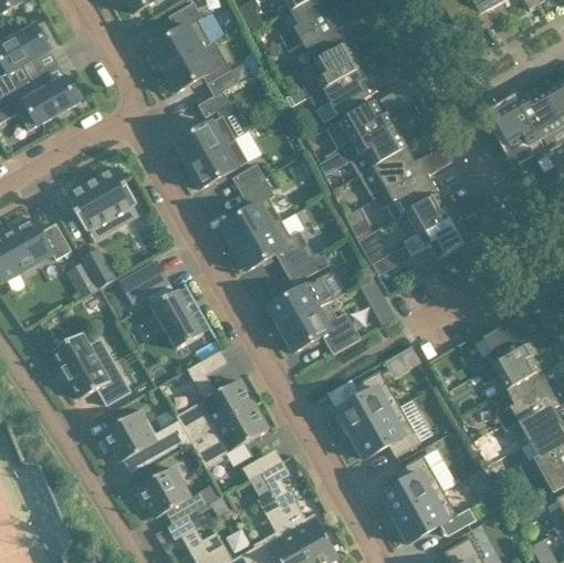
[(0,12),(21,0),(0,0),(0,12)]
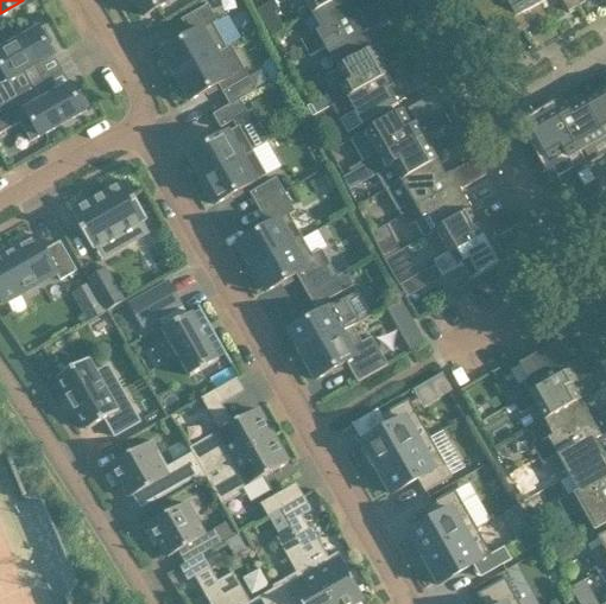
[(132,0),(133,1),(134,0),(143,13),(165,0),(132,0)]
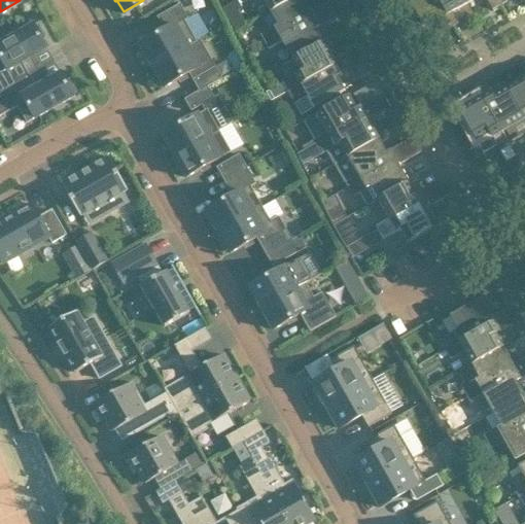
[(267,45),(273,41),(270,36),(277,32),(278,34),(313,13),(311,9),(306,0),(284,0),(269,9),(277,23),(259,32),(267,45)]
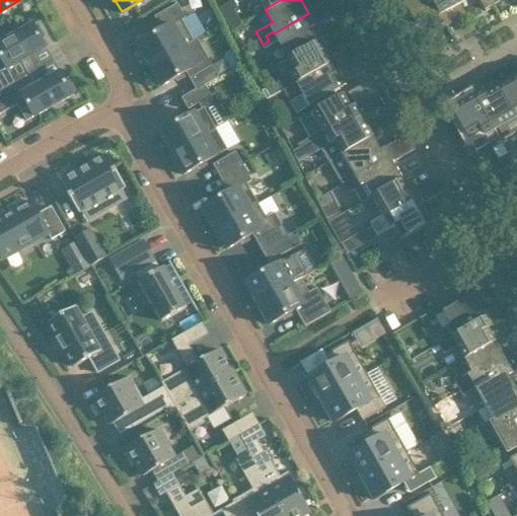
[(260,0),(265,9),(280,0),(260,0)]
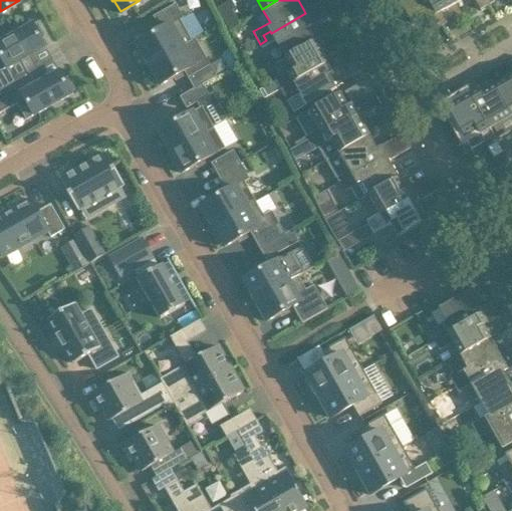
[(273,37),(284,56),(314,38),(307,25),(332,11),(326,0),(318,0),(303,9),(305,13),(271,33),(270,31),(263,35),(266,40),(273,37)]
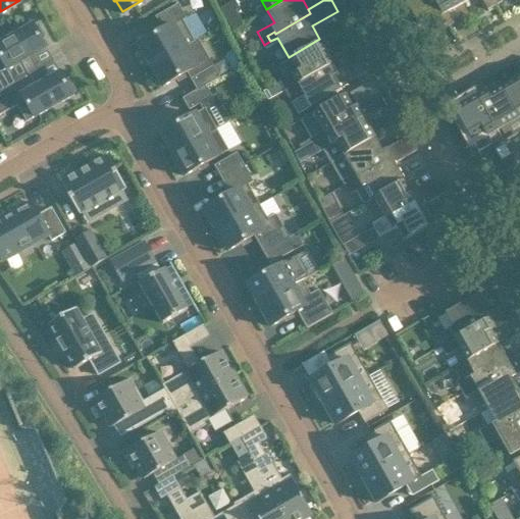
[(405,0),(417,20),(430,13),(438,29),(446,24),(439,14),(443,12),(434,0),(405,0)]
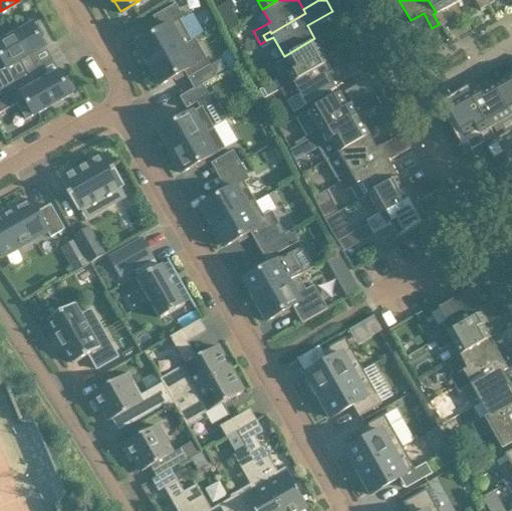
[(433,14),(439,24),(447,20),(441,9),(455,0),(428,0),(436,12),(433,14)]
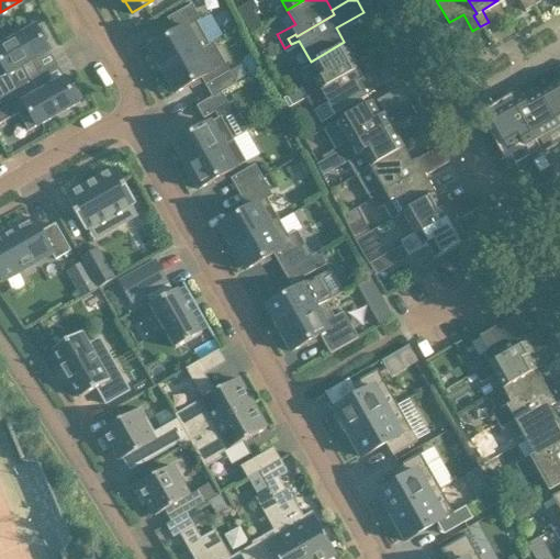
[(199,46),(200,47),(209,42),(196,20),(199,18),(190,2),(167,15),(175,30),(148,45),(161,68),(199,46)]
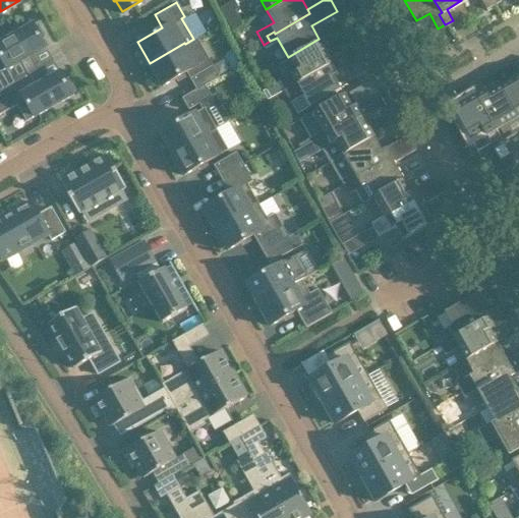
[(0,87),(27,71),(20,59),(46,45),(41,36),(43,35),(37,23),(34,24),(33,22),(0,40),(0,55),(6,65),(0,69),(0,87)]
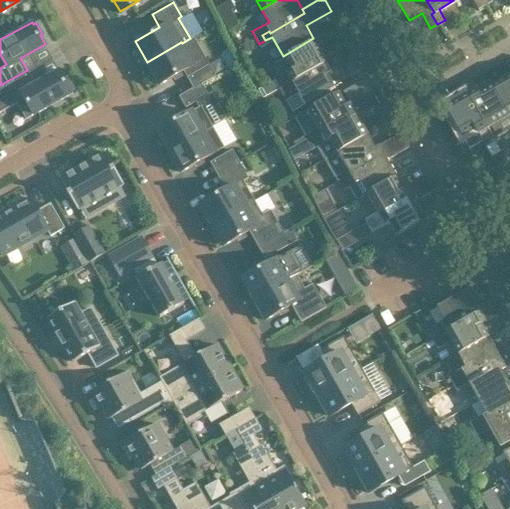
[(181,42),(147,62),(158,82),(183,69),(186,75),(208,63),(193,36),(190,38),(182,43),(181,42)]
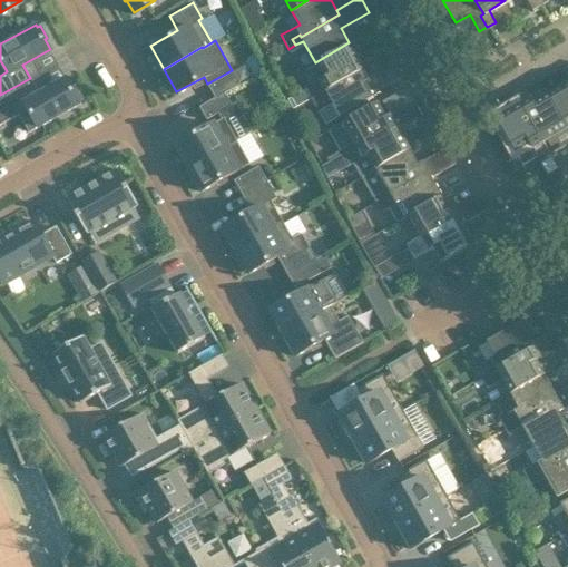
[(312,101),(313,100),(319,97),(316,91),(323,86),(324,89),(362,67),(360,61),(349,42),(315,62),(323,76),(304,87),(312,101)]
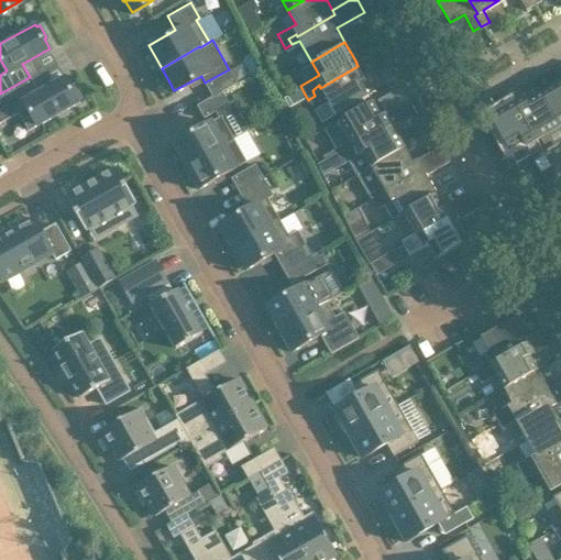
[(312,90),(315,96),(309,99),(314,108),(327,100),(334,112),(349,105),(367,94),(360,79),(387,63),(378,47),(355,61),(358,66),(320,88),(319,85),(312,90)]
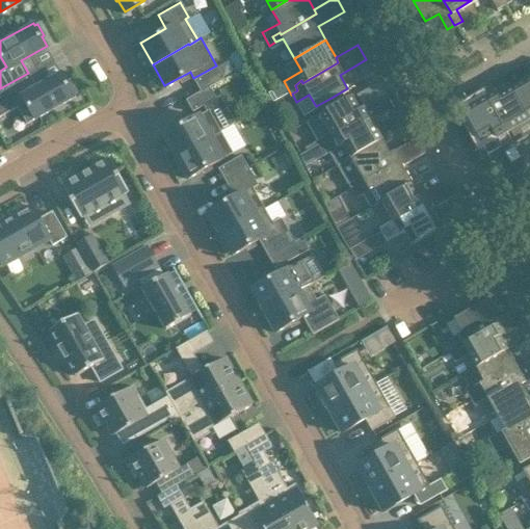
[(529,63),(529,60),(522,64),(528,76),(511,86),(529,116),(529,118),(529,63)]
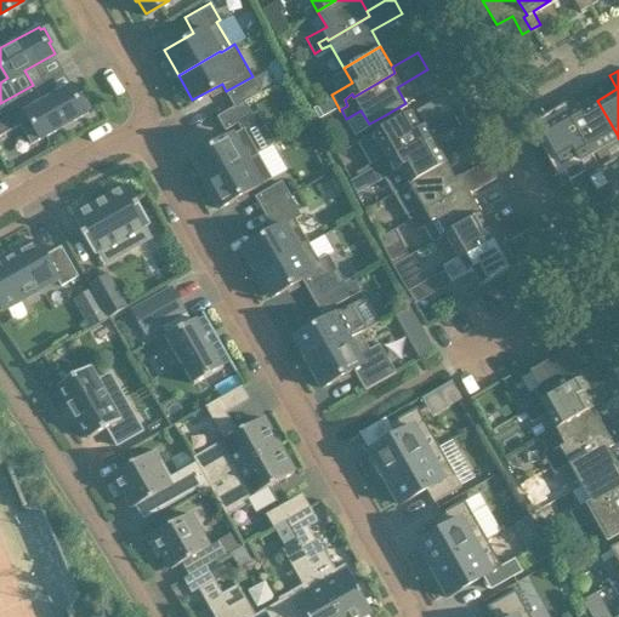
[(261,90),(253,76),(226,91),(233,104),(234,104),(243,100),(261,90)]
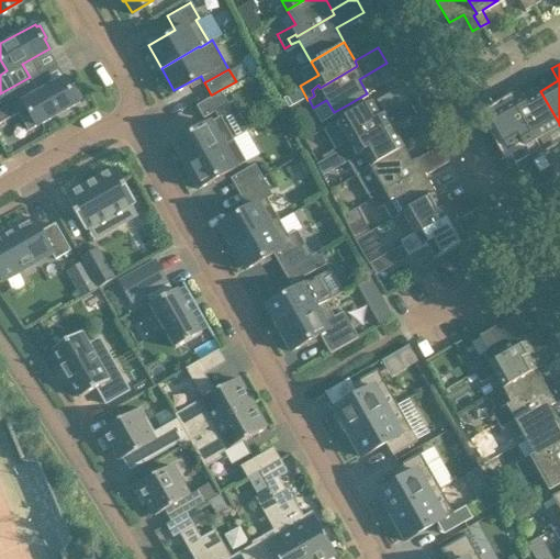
[(30,77),(0,93),(0,120),(18,111),(28,129),(78,100),(77,97),(79,96),(73,84),(69,85),(64,75),(37,90),(30,77)]
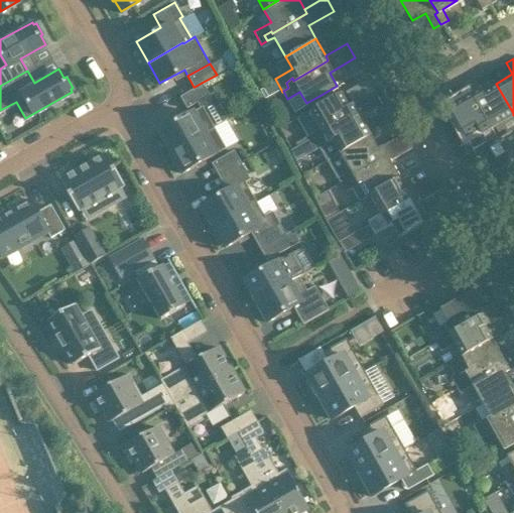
[(474,76),(466,80),(473,91),(471,92),(490,126),(487,128),(495,141),(503,137),(495,123),(513,113),(496,84),(482,91),(474,76)]
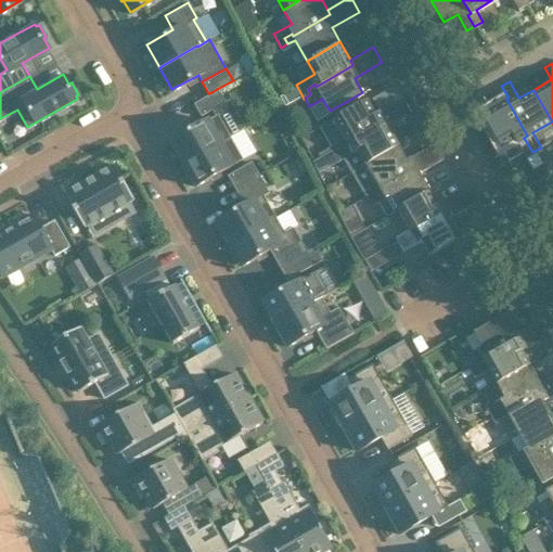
[(526,156),(532,152),(524,138),(527,136),(506,99),(509,98),(501,86),(494,90),(501,102),(481,113),(500,145),(515,138),(526,156)]
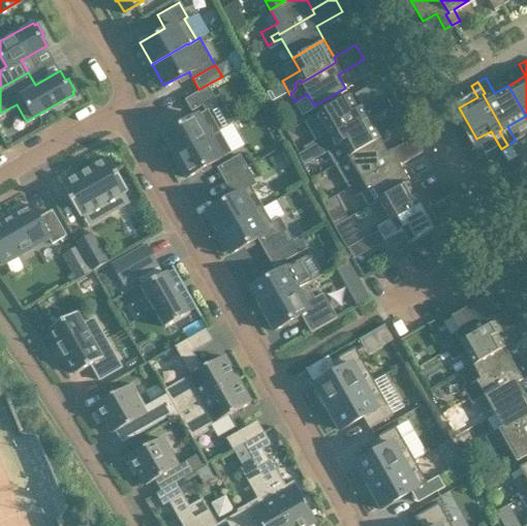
[(213,96),(207,85),(199,89),(198,89),(184,97),(191,109),(213,96)]
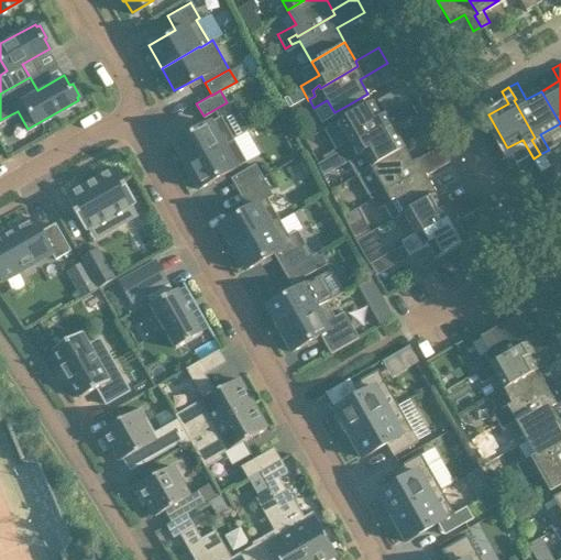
[(407,98),(383,112),(380,114),(371,99),(352,110),(340,117),(354,141),(388,121),(393,127),(417,113),(407,98)]
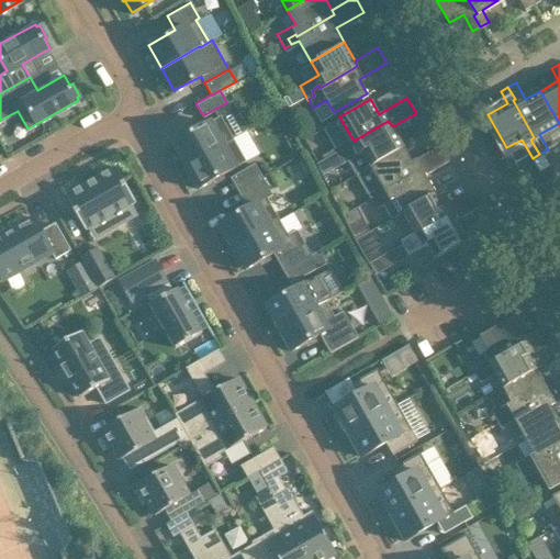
[(172,143),(185,164),(223,142),(224,143),(233,137),(220,114),(171,142),(172,143)]
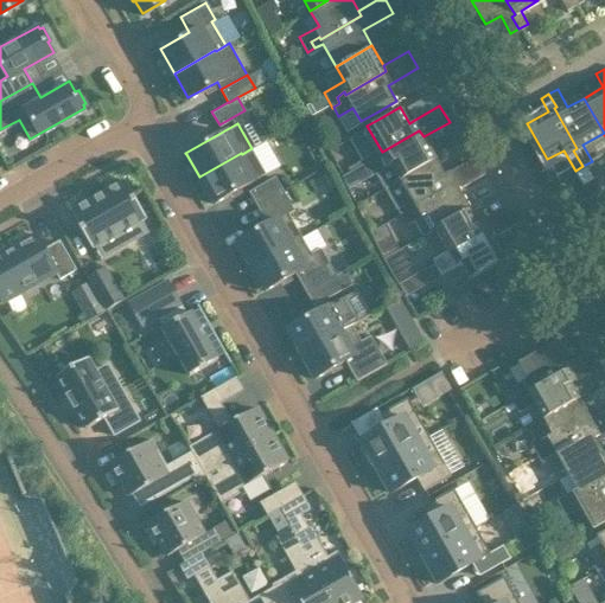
[(370,173),(375,171),(384,186),(400,178),(405,174),(435,156),(424,136),(419,130),(382,152),(380,154),(381,156),(373,161),(369,154),(362,158),(365,164),(370,173)]
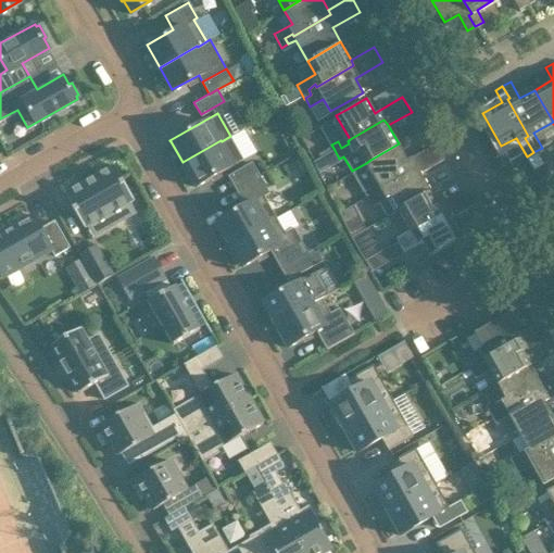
[(221,140),(183,162),(196,183),(194,184),(196,185),(234,163),(242,158),(230,136),(222,141),(221,140)]
